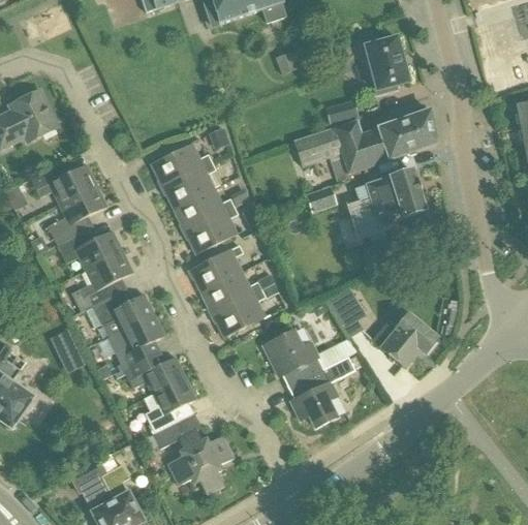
[(143,0),(147,11),(156,8),(156,9),(184,0),(143,0)]
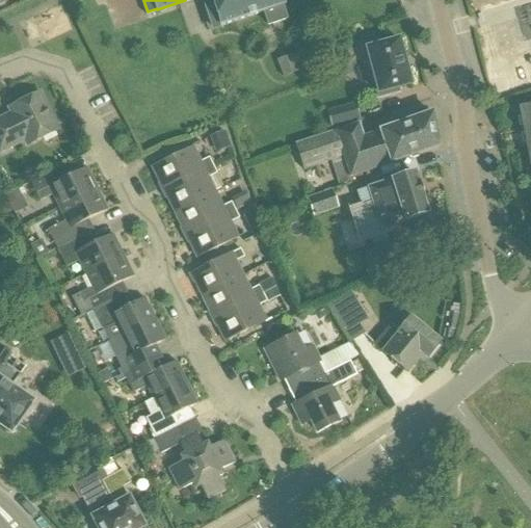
[(212,0),(206,2),(213,25),(263,9),(268,24),(288,18),(283,2),(284,2),(283,0),(212,0)]
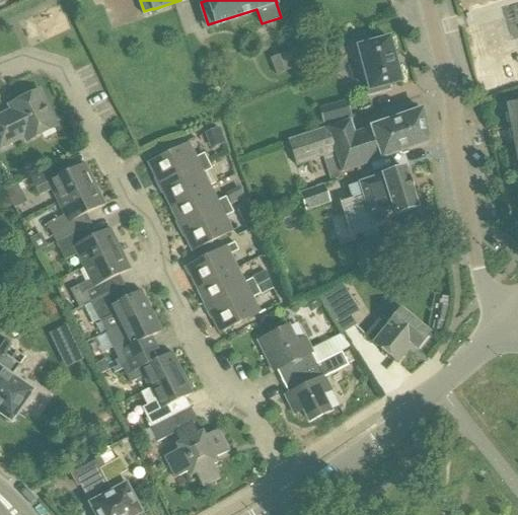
[(370,37),(352,41),(357,59),(362,57),(368,81),(367,82),(370,92),(390,86),(389,82),(401,79),(397,64),(394,51),(393,51),(389,35),(371,41),(370,37)]
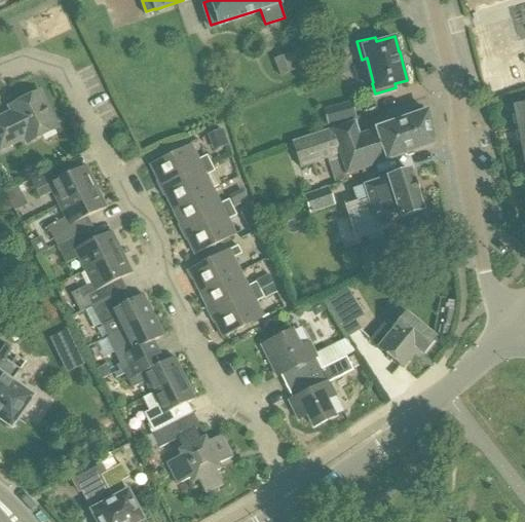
[(27,140),(57,124),(38,89),(8,104),(10,109),(0,114),(0,146),(24,135),(27,140)]
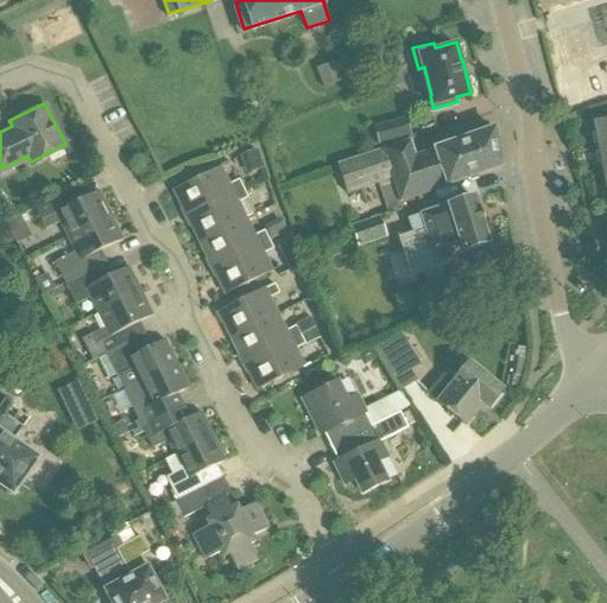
[(599,145),(606,143),(606,116),(594,120),(599,145)]
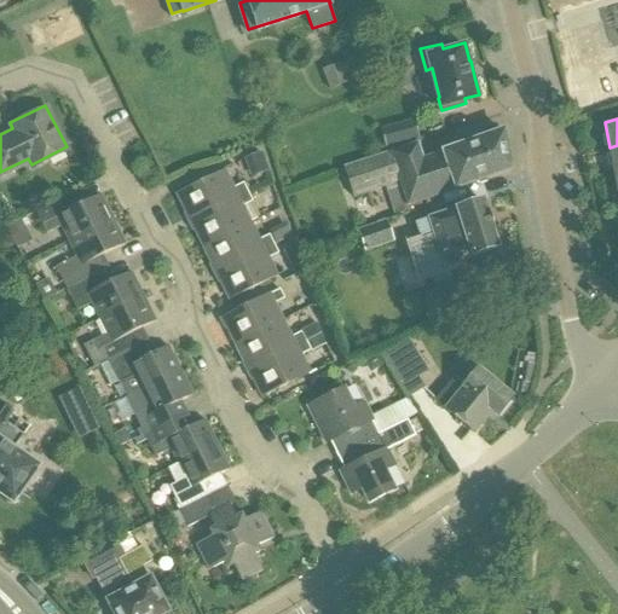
[(509,166),(502,128),(423,156),(419,140),(391,150),(390,148),(344,163),(353,195),(368,190),(386,185),(396,213),(410,208),(409,203),(509,166)]
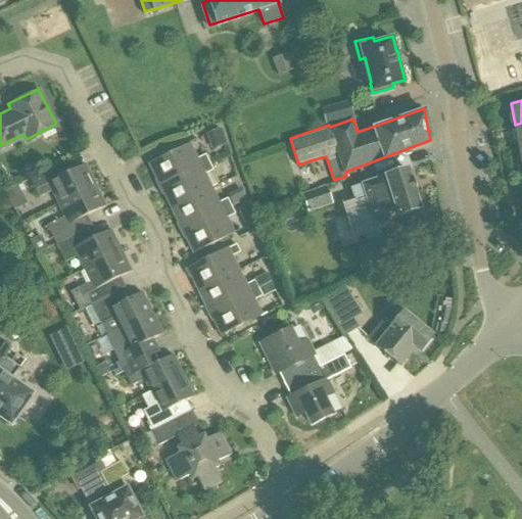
[(208,128),(211,140),(231,135),(228,123),(208,128)]
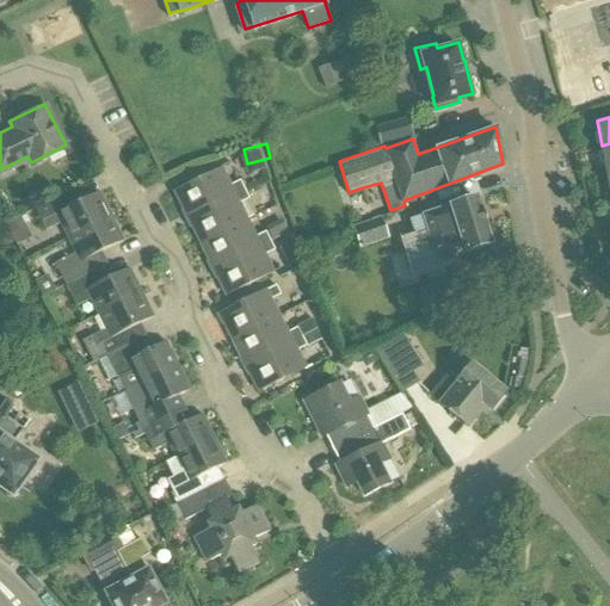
[(188,215),(244,186),(239,178),(228,183),(220,166),(174,189),(188,215)]
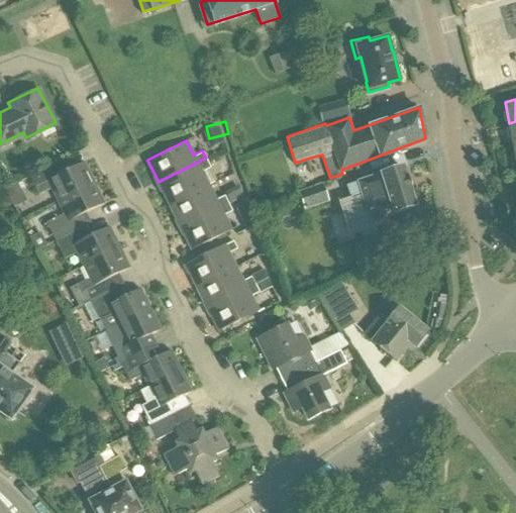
[(170,203),(208,184),(201,171),(210,166),(206,158),(159,182),(170,203)]
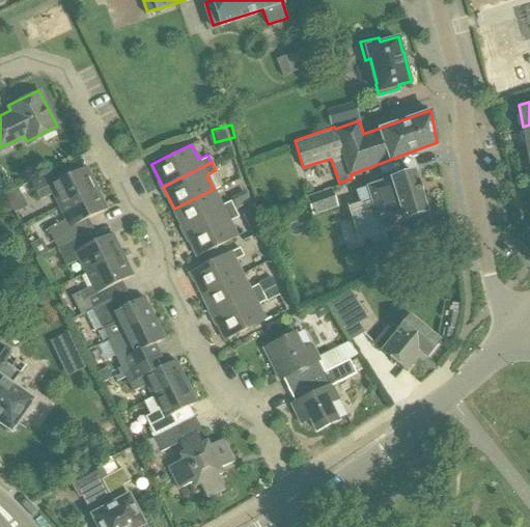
[(58,204),(96,186),(85,163),(60,175),(55,165),(30,177),(39,196),(51,190),(58,204)]
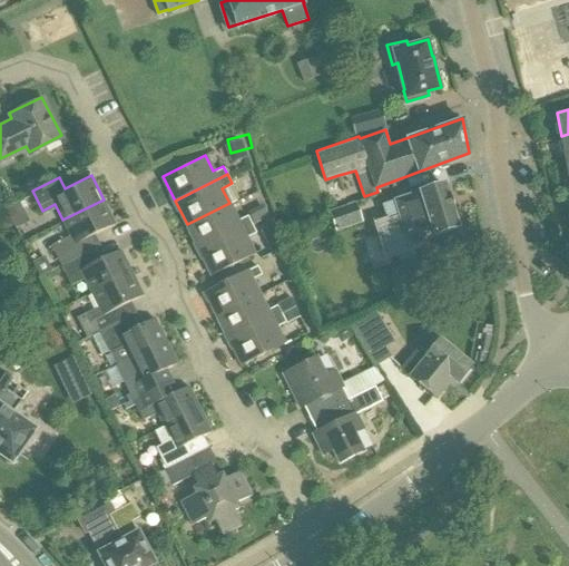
[(448,194),(443,182),(393,198),(393,199),(383,203),(399,247),(459,226),(451,206),(453,206),(449,194),(448,194)]
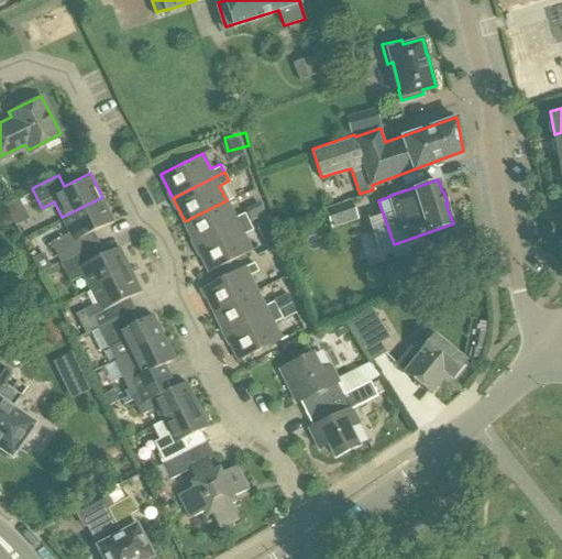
[(68,231),(50,240),(59,261),(87,247),(91,244),(86,233),(113,220),(102,197),(62,217),(68,229),(68,231)]
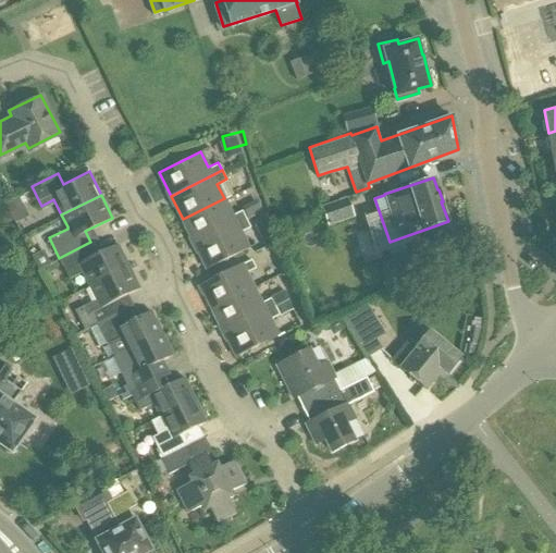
[(329,223),(356,214),(348,195),(322,205),(329,223)]
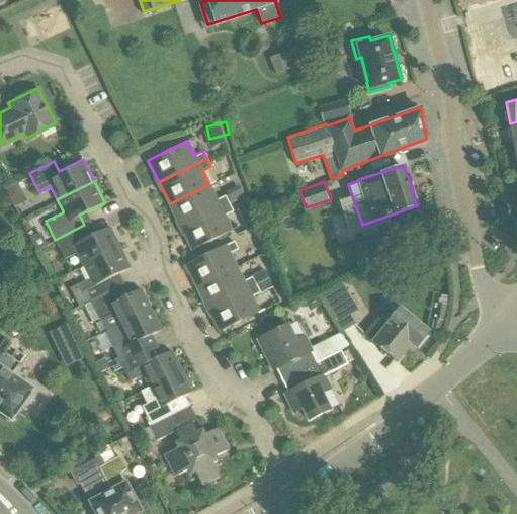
[(208,184),(170,203),(181,225),(229,200),(225,193),(216,198),(208,184)]
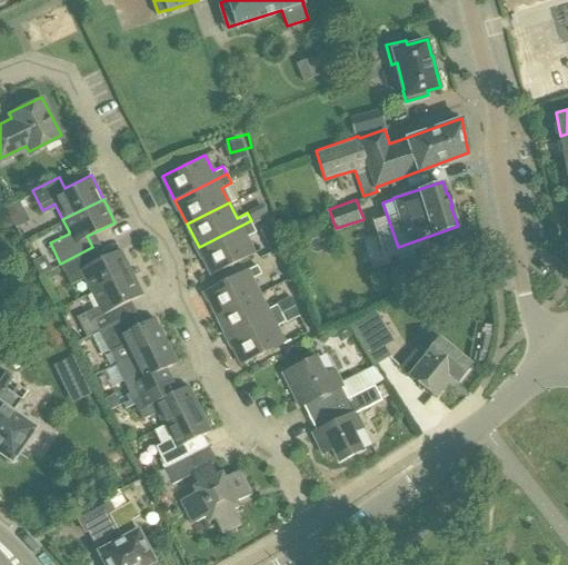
[(251,220),(199,247),(211,271),(252,250),(245,235),(256,229),(251,220)]
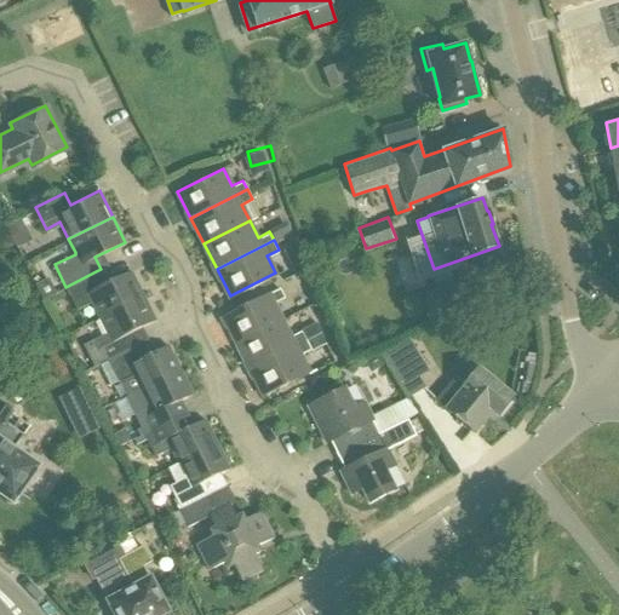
[(309,265),(304,253),(290,260),(296,271),(309,265)]
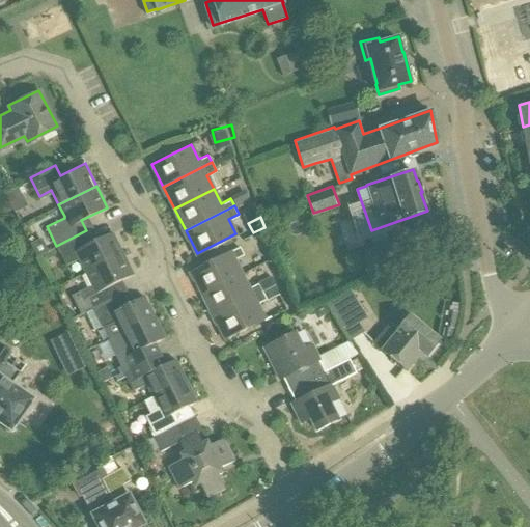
[(84,272),(122,252),(112,230),(87,243),(82,232),(56,246),(64,262),(77,256),(84,272)]
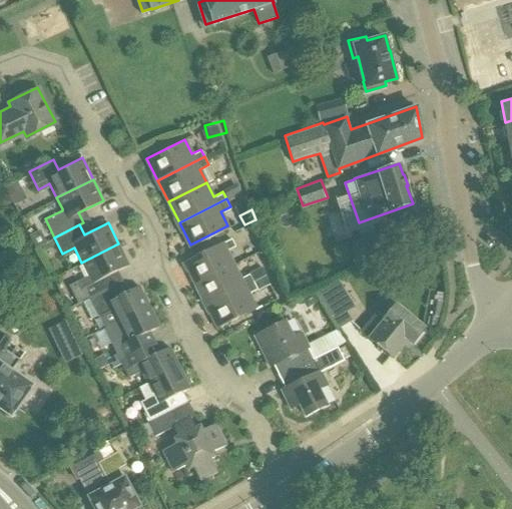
[(195,284),(234,264),(227,249),(236,245),(232,237),(223,242),(222,241),(184,262),(195,284)]
